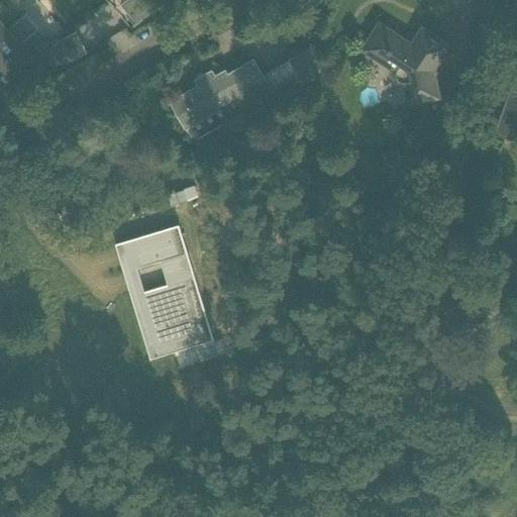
[(137,22),(152,9),(143,0),(126,0),(121,4),(137,22)]
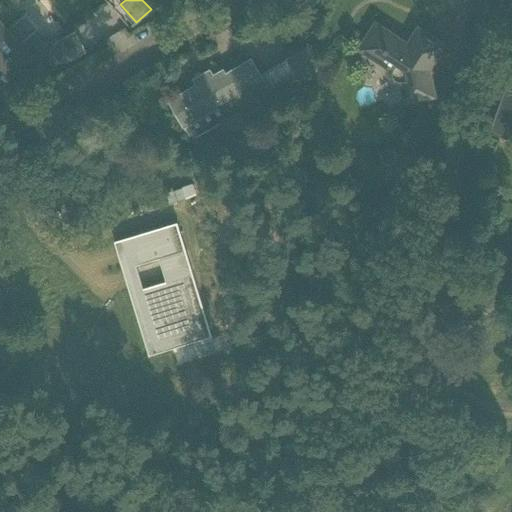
[(0,67),(8,76),(28,59),(36,67),(50,53),(60,62),(67,59),(60,45),(58,41),(54,43),(51,40),(43,48),(31,34),(38,27),(30,18),(27,14),(9,30),(0,20),(0,67)]
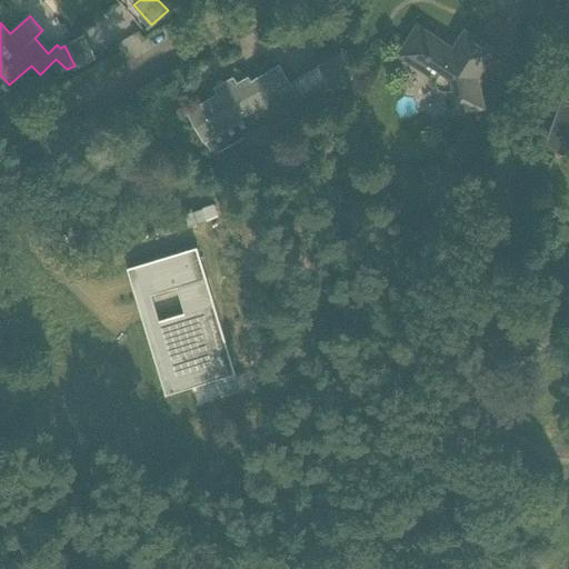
[(448,90),(452,109),(481,102),(475,73),(490,48),(465,32),(453,50),(418,28),(401,53),(423,67),(425,63),(438,71),(436,75),(435,79),(435,85),(438,88),(442,90),(448,90)]
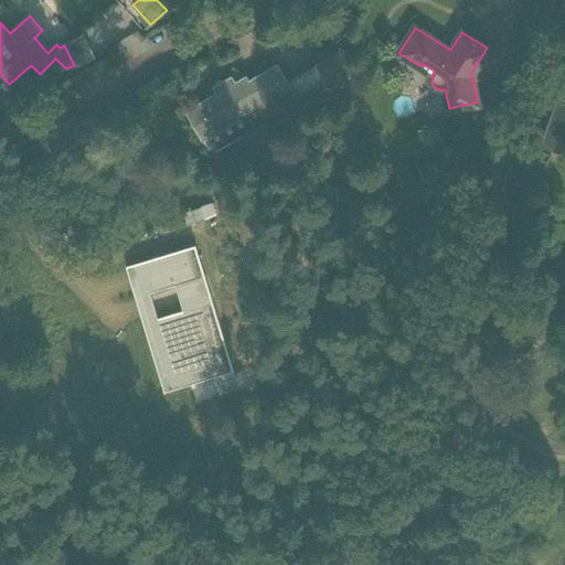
[(225,87),(187,109),(194,124),(202,139),(216,130),(242,116),(249,130),(266,121),(269,127),(288,115),(286,110),(298,103),(313,94),(322,109),(347,95),(351,72),(340,51),(316,65),(326,82),(296,99),(287,83),(276,64),(248,80),(246,76),(235,82),(232,76),(222,82),(225,87)]
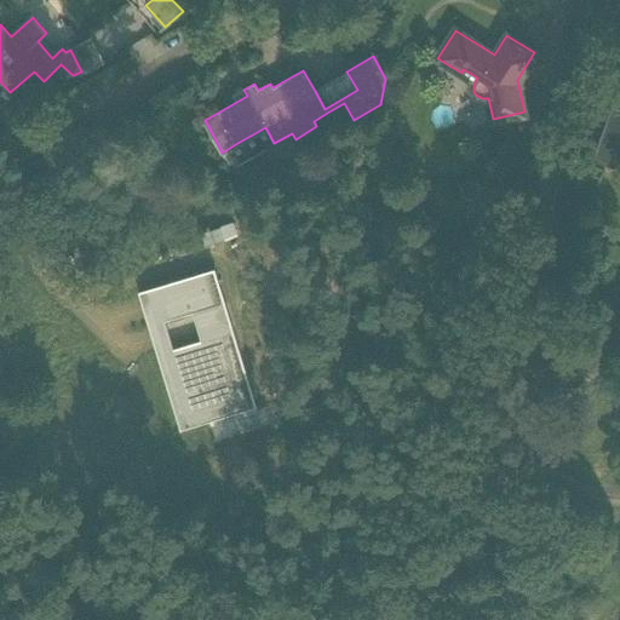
[(619,98),(615,97),(597,145),(619,153),(619,98)]
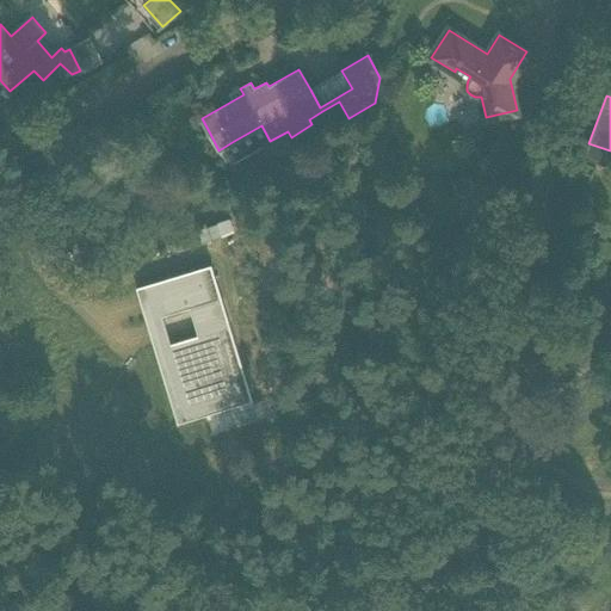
[(162,314),(221,296),(211,265),(153,283),(162,314)]
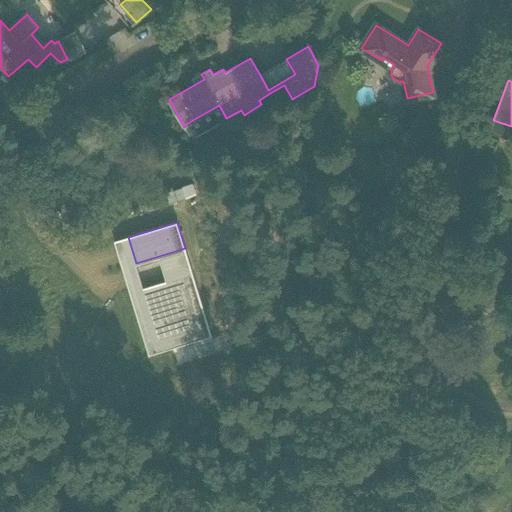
[(212,335),(193,272),(143,288),(162,350),(212,335)]
